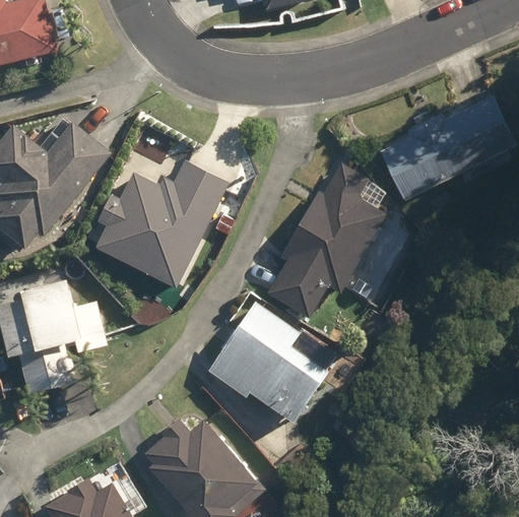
[(0,62),(57,49),(45,0),(18,0),(6,3),(4,0),(0,0),(0,62)]
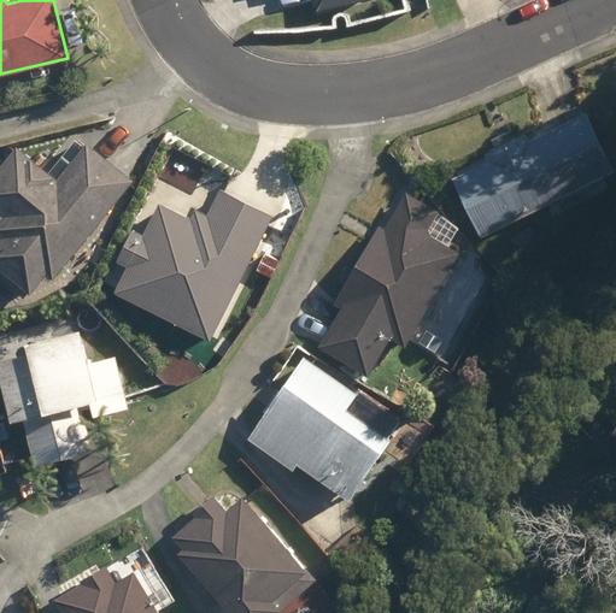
[(452,178),(480,236),(614,172),(586,115),(527,142),(523,136),(486,153),(490,160),(452,178)]
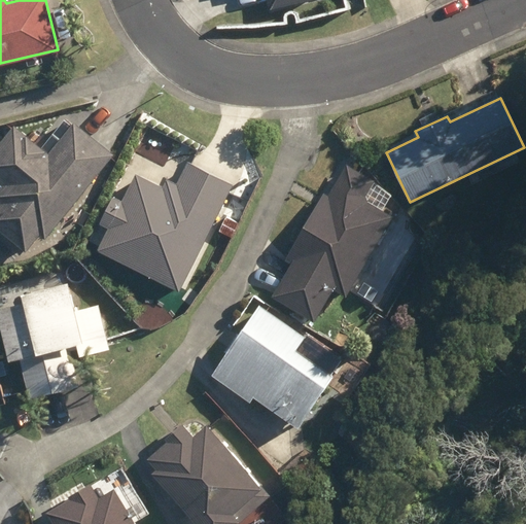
[(0,232),(24,251),(37,235),(43,240),(112,154),(72,121),(44,155),(42,153),(43,151),(13,126),(0,141),(0,181),(3,184),(0,187),(0,203),(1,204),(0,204),(0,232)]
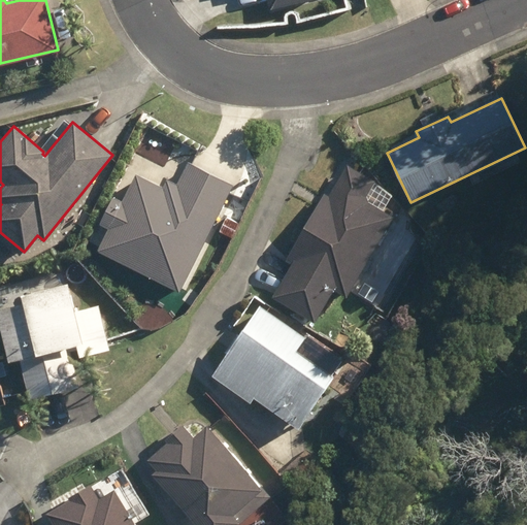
[(96,251),(176,292),(179,285),(186,288),(240,182),(201,161),(198,167),(187,161),(175,184),(165,178),(160,188),(135,175),(122,200),(113,196),(99,224),(107,229),(96,251)]
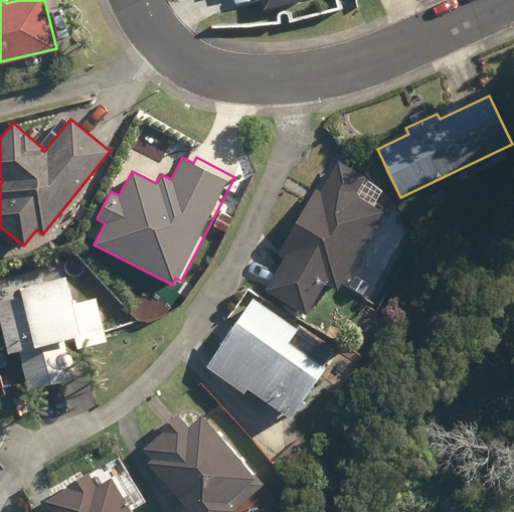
[(265,292),(306,315),(324,283),(336,290),(381,212),(352,196),(363,177),(337,162),(320,192),(316,189),(279,256),(284,259),(265,292)]
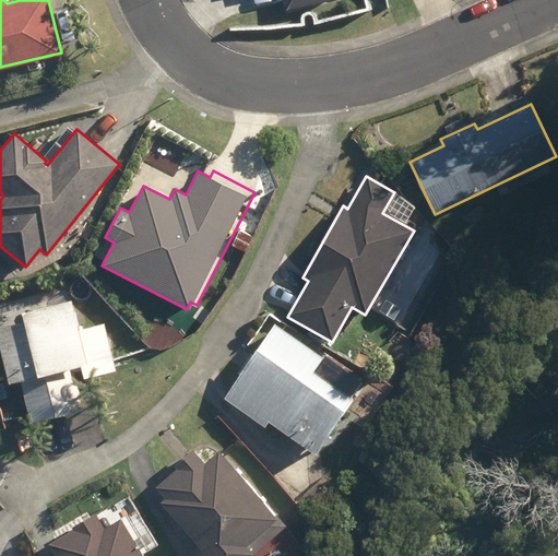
[(252,236),(237,228),(230,244),(245,251),(252,236)]
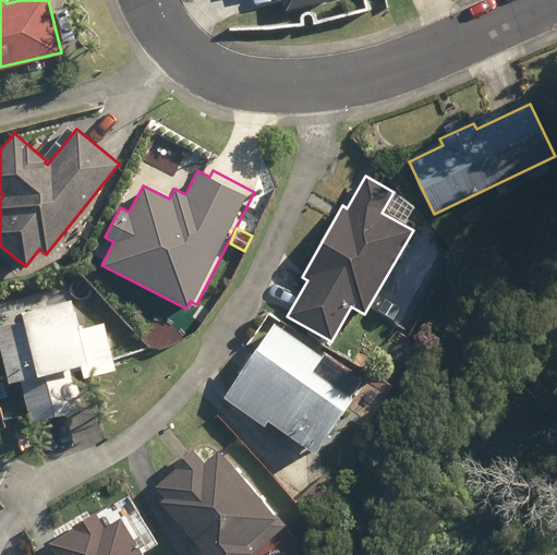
[(22,382),(31,421),(82,410),(73,369),(79,368),(81,377),(114,370),(104,323),(76,329),(70,302),(20,314),(22,321),(0,325),(0,351),(8,385),(22,382)]
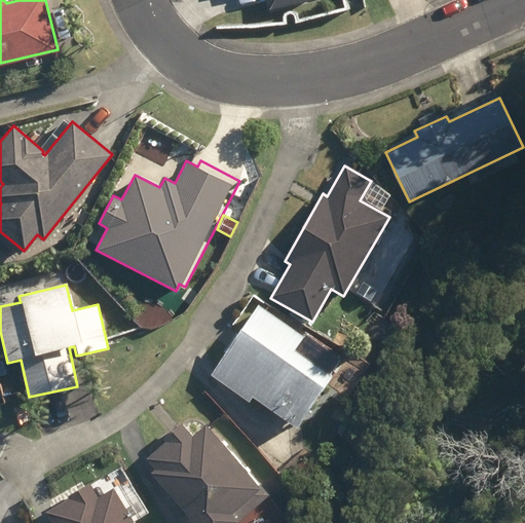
[(252,396),(294,426),(329,379),(292,351),(302,337),(260,305),(210,373),(248,401),(252,396)]
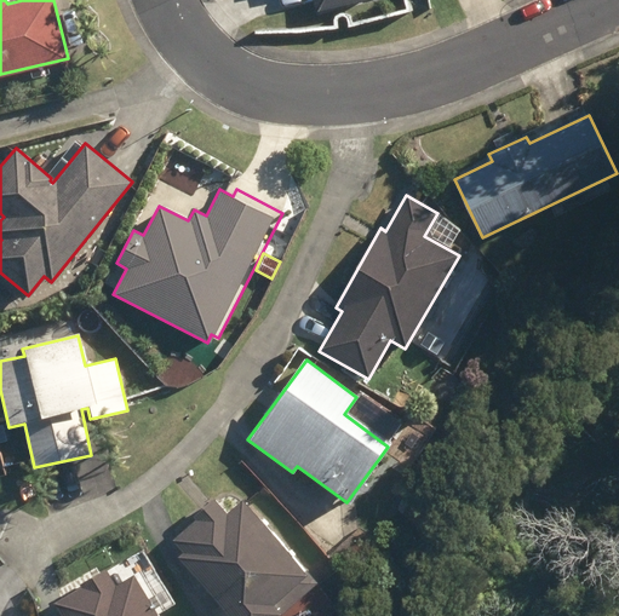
[(183,552),(178,557),(225,615),(279,615),(271,606),(307,577),(244,500),(225,514),(215,499),(194,516),(195,519),(172,537),(183,552)]
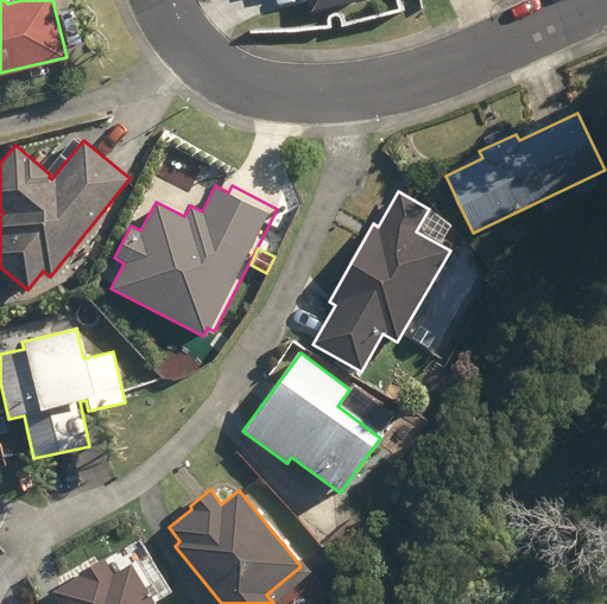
[(61,603),(150,603),(130,566),(111,577),(101,560),(78,573),(81,576),(55,590),(61,603)]
